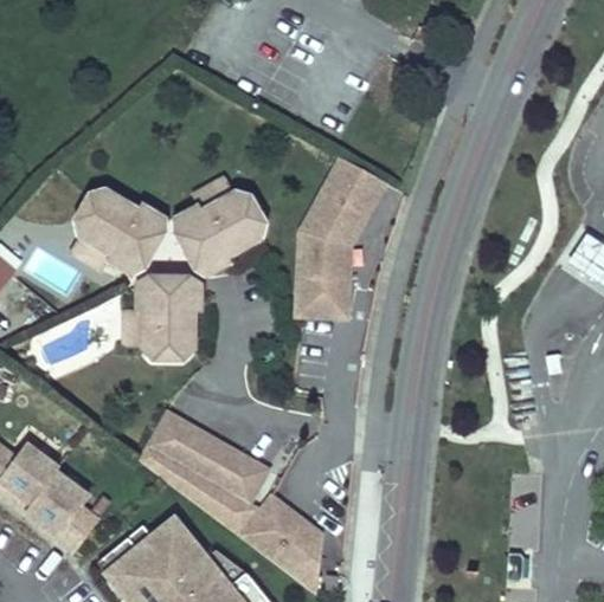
[(348,316),(349,244),(384,180),(339,155),(299,228),(296,315),(348,316)]
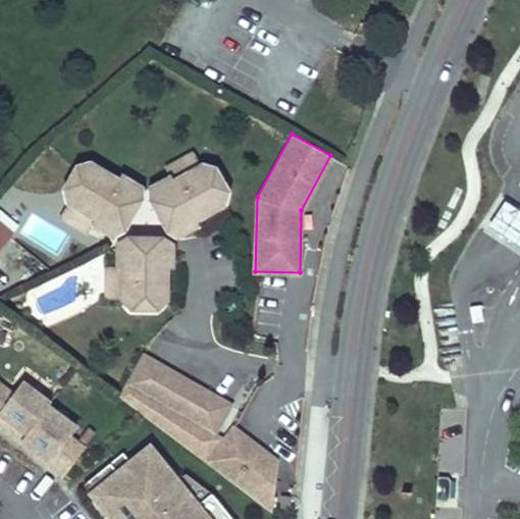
[(167,166),(172,174),(173,174),(176,178),(203,162),(195,149),(167,166)]
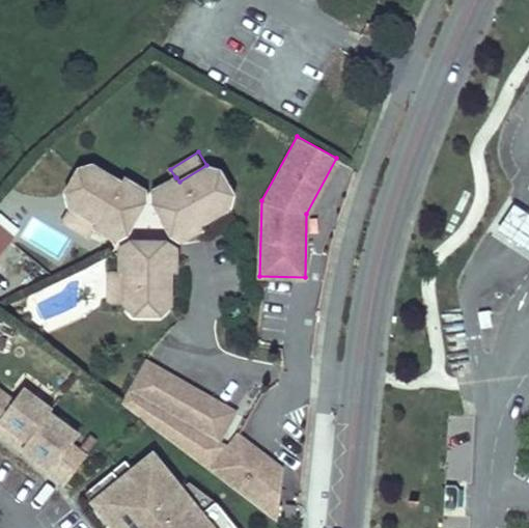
[(203,220),(229,203),(233,190),(220,168),(206,165),(179,182),(176,177),(175,177),(157,190),(156,202),(168,206),(174,217),(174,228),(187,234),(205,224),(203,220)]
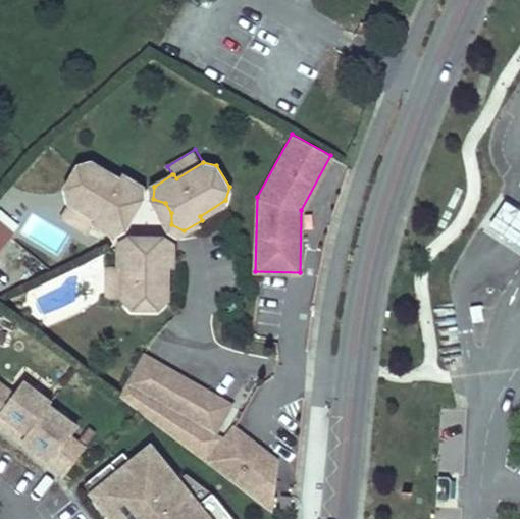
[(144,199),(144,186),(124,174),(121,178),(95,163),(81,167),(69,188),(72,202),(99,217),(97,221),(98,222),(117,234),(125,224),(125,216),(133,205),(144,199)]
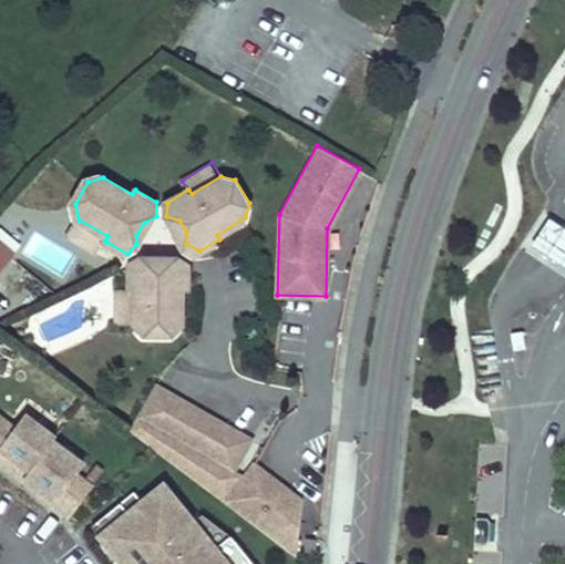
[(564,227),(546,215),(528,241),(564,265),(564,227)]
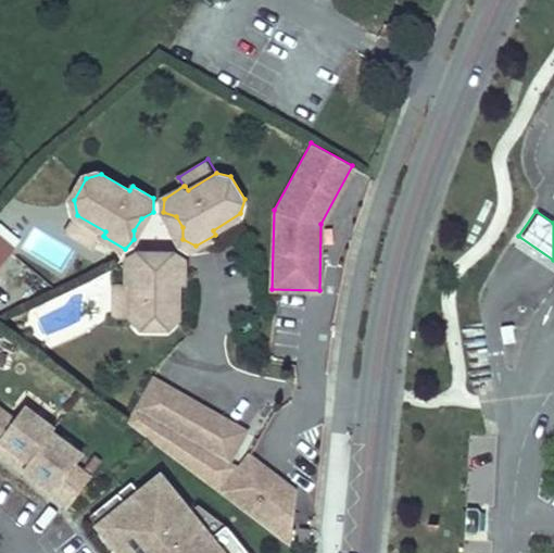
[(99,246),(104,237),(103,236),(105,231),(77,215),(70,229),(99,246)]
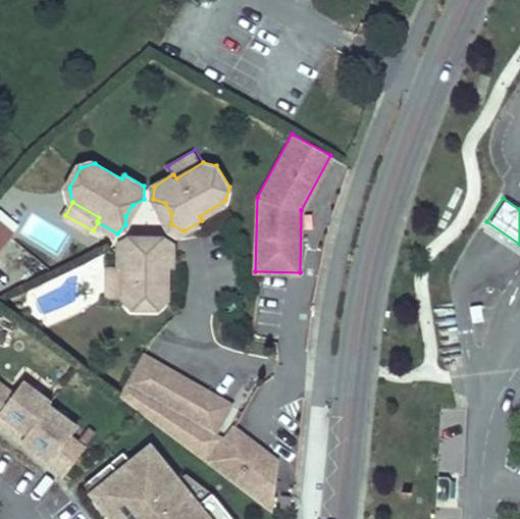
[(0,250),(14,232),(0,221),(0,250)]
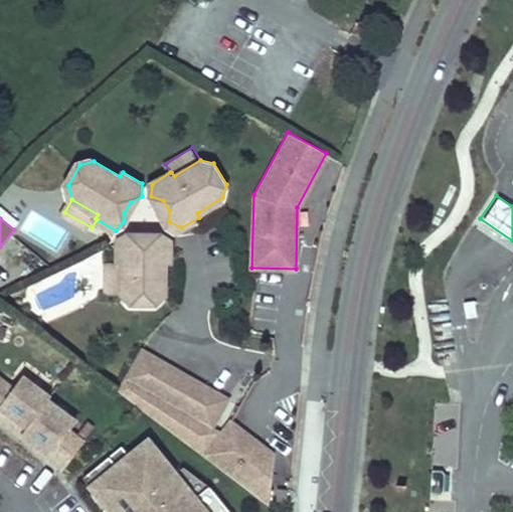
[(131,229),(121,237),(122,259),(122,260),(127,260),(129,290),(139,299),(162,298),(172,288),(171,258),(175,257),(175,256),(176,236),(165,230),(156,236),(144,236),(131,229)]
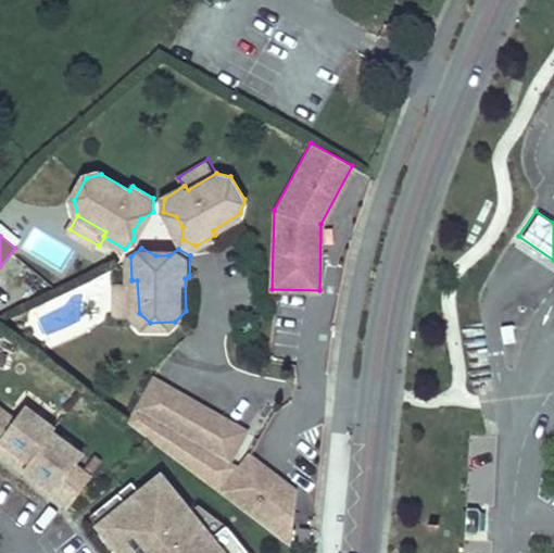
[(131,280),(131,279),(121,279),(123,314),(139,313),(137,280),(131,280)]
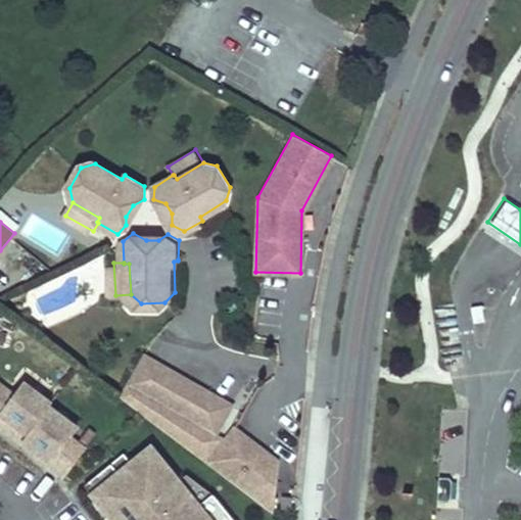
[(480,302),(469,304),(471,319),(482,317),(480,302)]
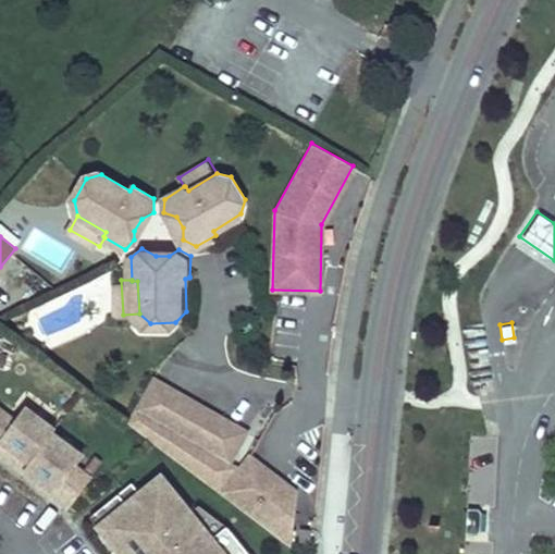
[(247,430),(153,377),(135,408),(230,462),(247,430)]
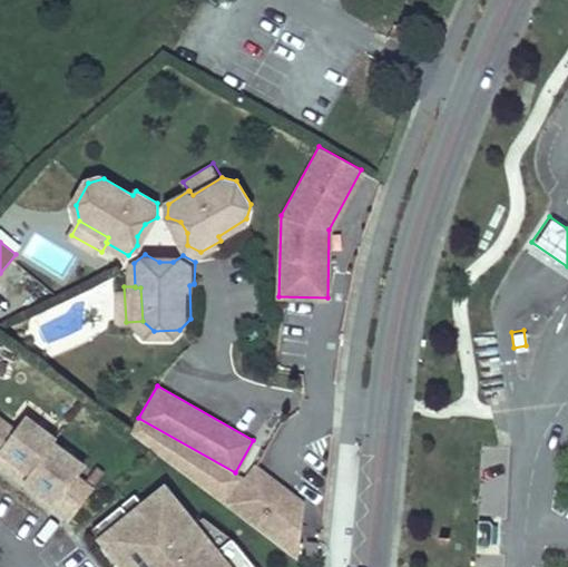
[(76,473),(82,465),(51,441),(54,438),(23,416),(15,428),(0,417),(0,465),(52,504),(50,506),(69,520),(94,487),(76,473)]
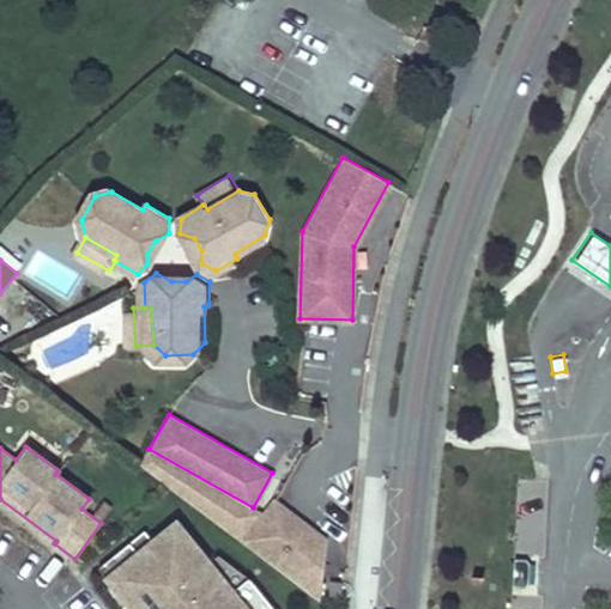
[(149,449),(140,464),(231,533),(253,507),(149,449)]
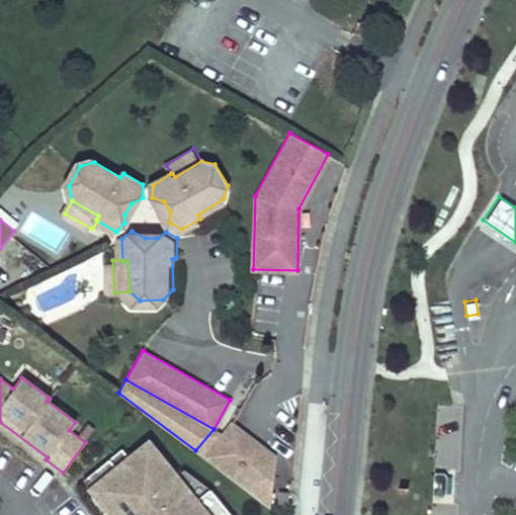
[(205,458),(270,507),(275,456),(231,424),(205,458)]
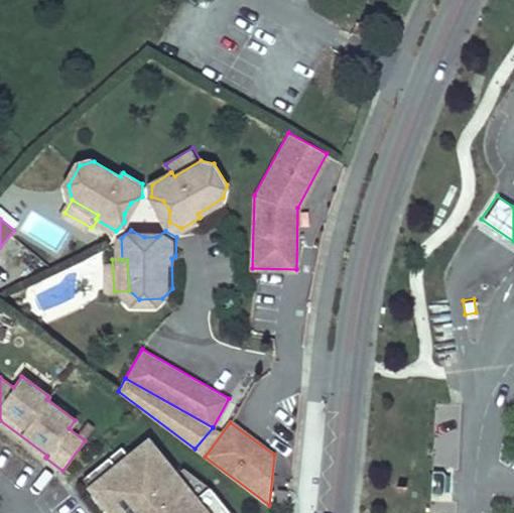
[(81,477),(110,512),(230,512),(211,489),(196,500),(139,429),(81,477)]
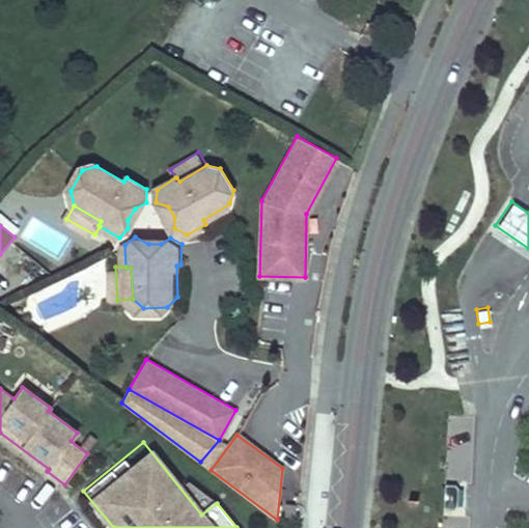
[(295,503),(283,502),(282,519),(294,520),(295,503)]
